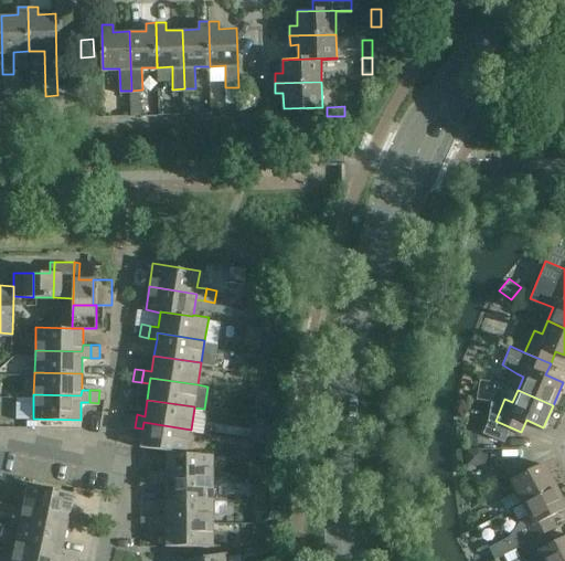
[(135,427),(137,414),(127,413),(126,425),(135,427)]
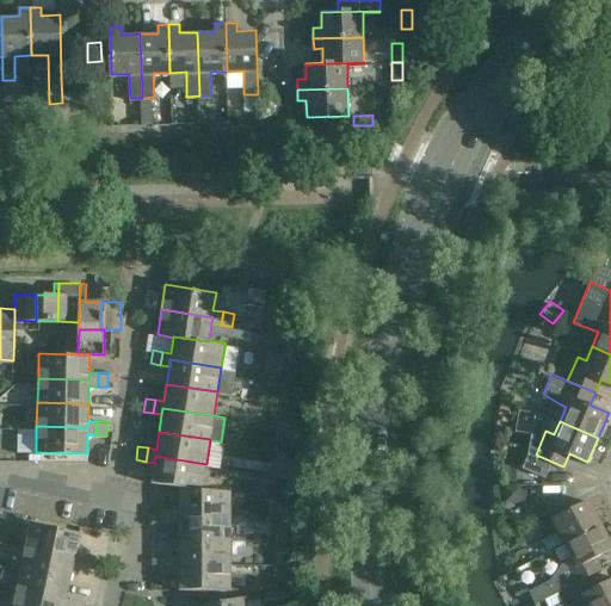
[(288,476),(289,467),(291,452),(277,450),(273,474),(288,476)]
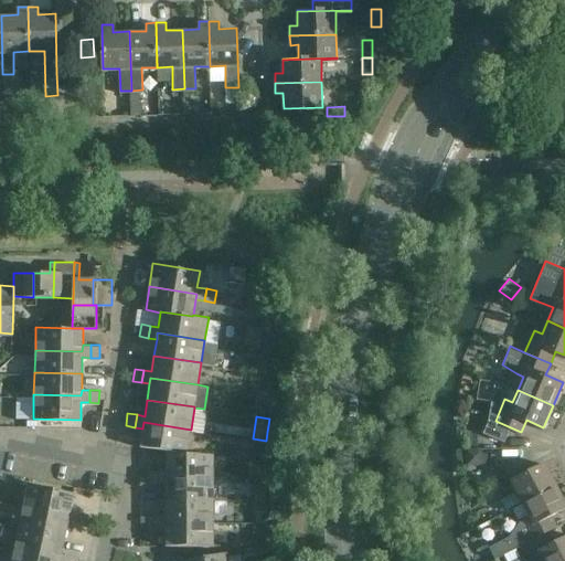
[(140,445),(166,450),(166,448),(187,453),(191,430),(144,422),(142,429),(140,445)]
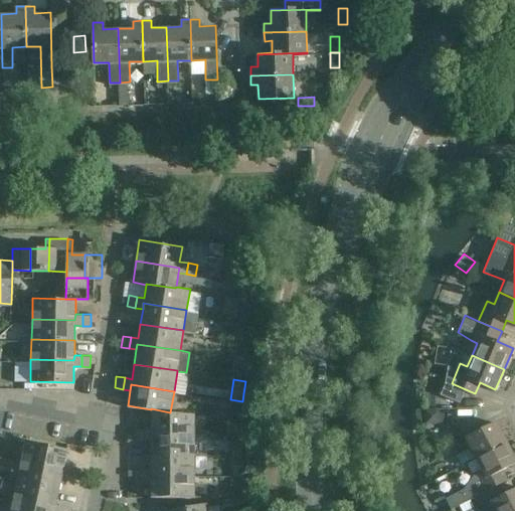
[(461,412),(460,403),(441,404),(442,412),(461,412)]
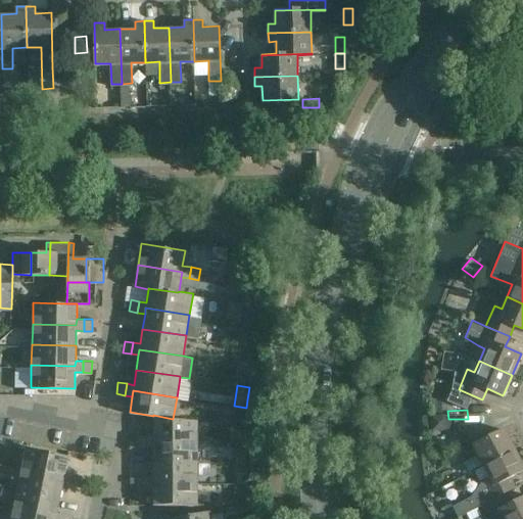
[(153,415),(153,416),(153,434),(145,434),(145,445),(153,446),(153,440),(197,440),(197,419),(173,419),(153,415)]
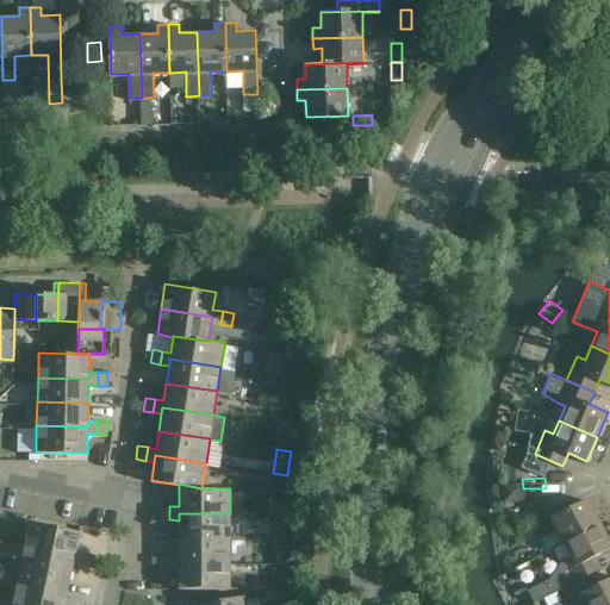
[(520,497),(520,486),(518,484),(504,485),(504,498),(520,498),(520,497)]
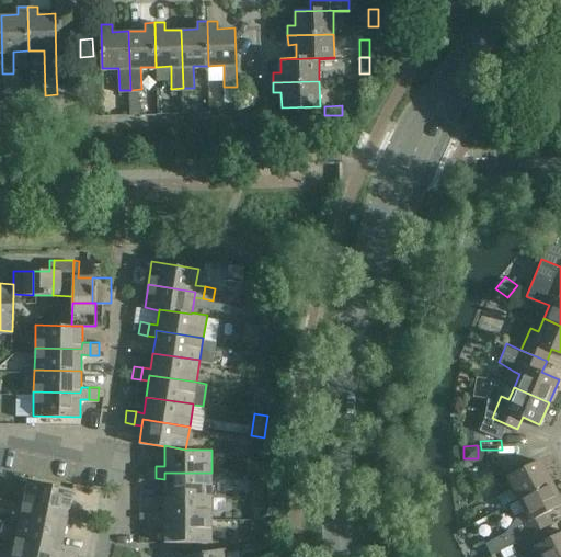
[(264,448),(249,446),(248,454),(263,457),(264,448)]
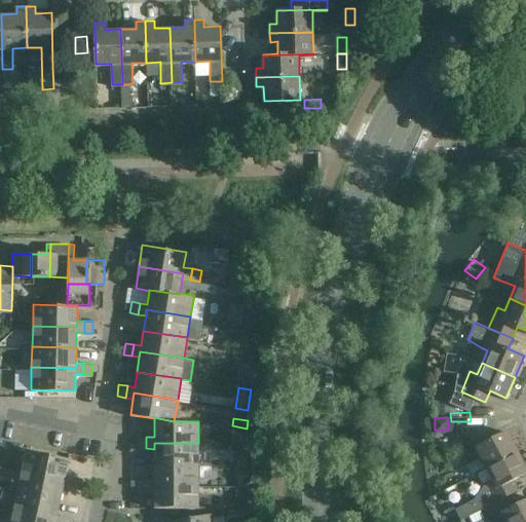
[(480,455),(486,467),(517,450),(506,430),(491,438),(486,427),(463,439),(473,458),(480,455)]
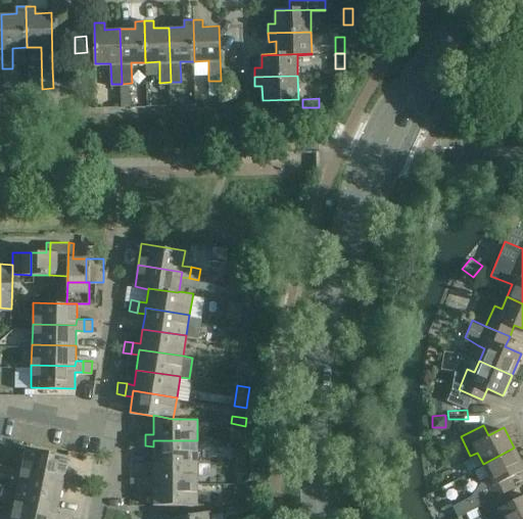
[(153,446),(153,461),(197,461),(197,440),(153,440),(153,446)]
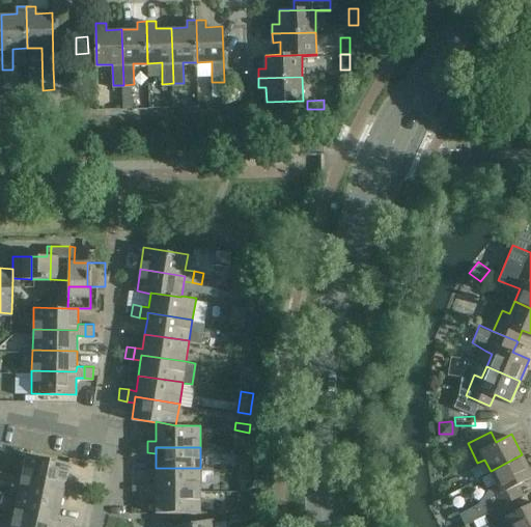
[(26,452),(22,473),(65,483),(66,478),(70,462),(26,452)]
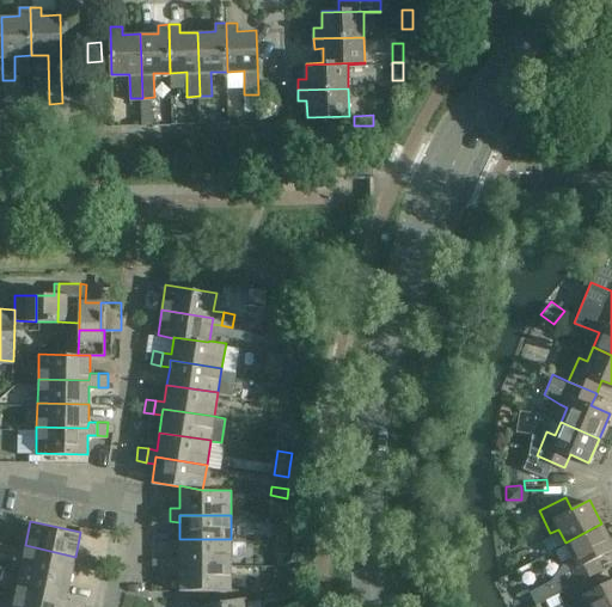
[(563,559),(564,560),(555,574),(563,580),(567,586),(565,587),(565,588),(594,574),(603,569),(597,556),(611,547),(611,543),(601,523),(565,543),(571,555),(563,559)]
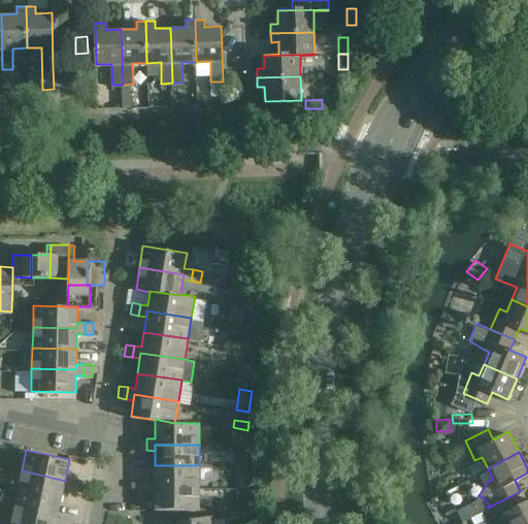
[(155,481),(147,481),(147,492),(155,492),(155,486),(199,487),(199,465),(155,465),(155,481)]
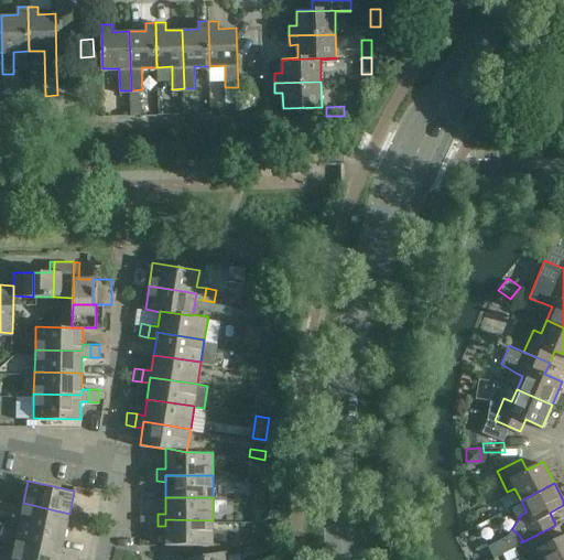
[(67,520),(76,521),(78,509),(71,508),(69,514),(23,503),(18,526),(64,536),(67,520)]
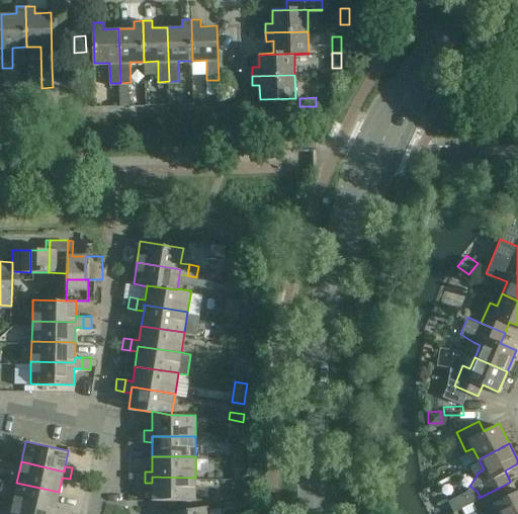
[(244,478),(244,466),(235,467),(235,478),(244,478)]
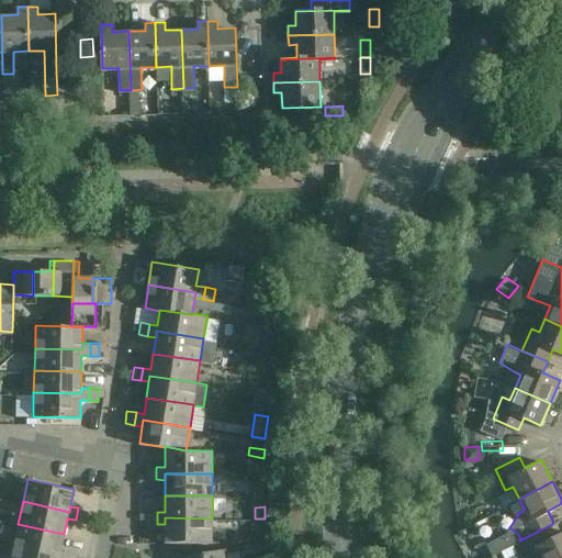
[(78,508),(76,520),(85,522),(87,510),(78,508)]
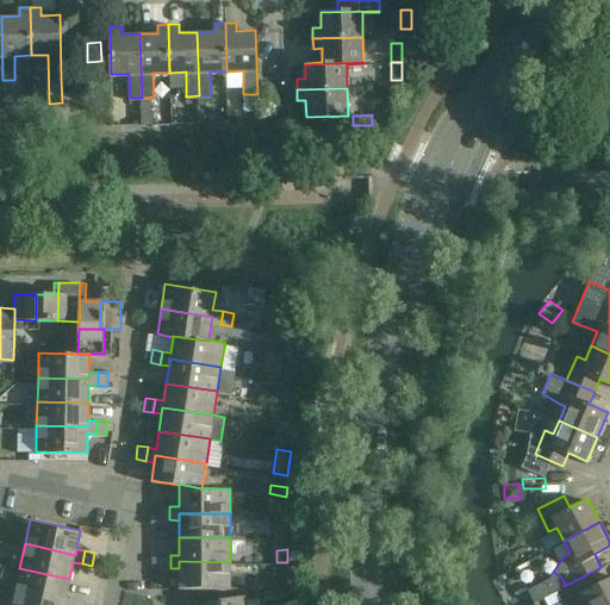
[(170,568),(170,555),(160,555),(160,568),(170,568)]
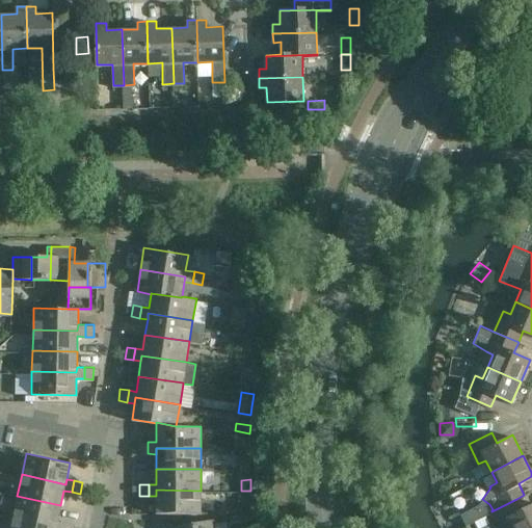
[(201,512),(201,491),(156,490),(156,496),(156,512),(201,512)]
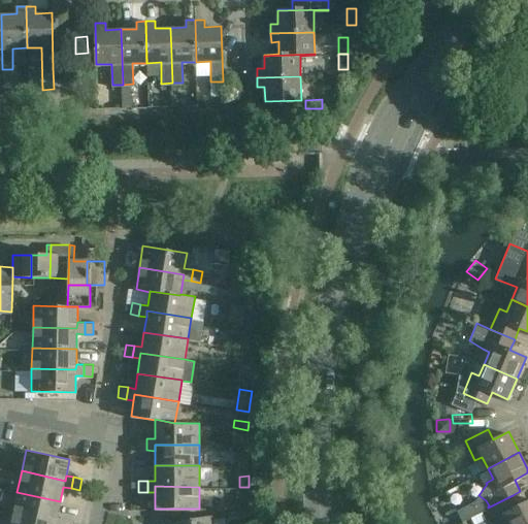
[(249,501),(249,488),(237,488),(237,501),(249,501)]
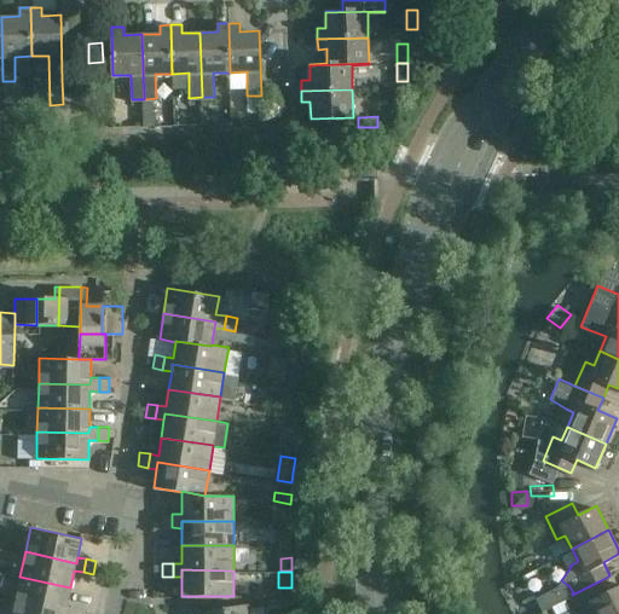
[(65,612),(67,604),(70,588),(19,577),(15,600),(65,612)]
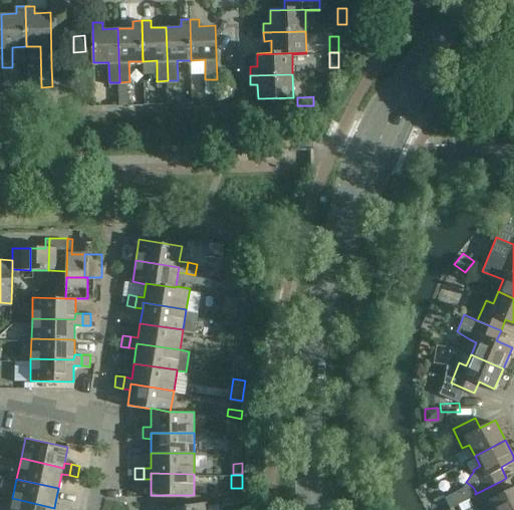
[(488,509),(493,508),(494,509),(513,509),(513,486),(504,491),(499,482),(475,494),(483,509),(488,509)]
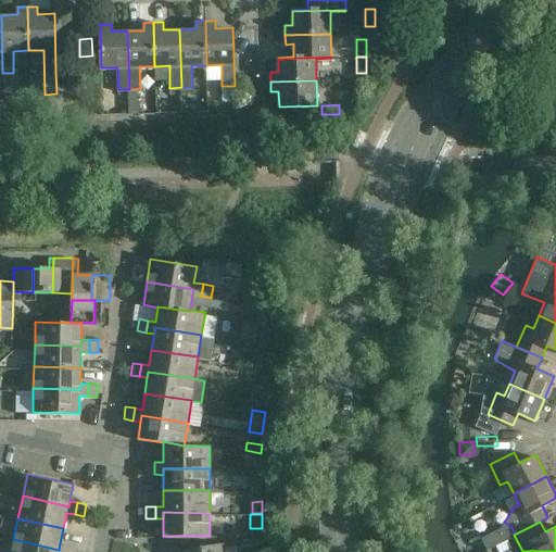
[(65,551),(67,546),(60,543),(59,550),(13,539),(11,551),(65,551)]
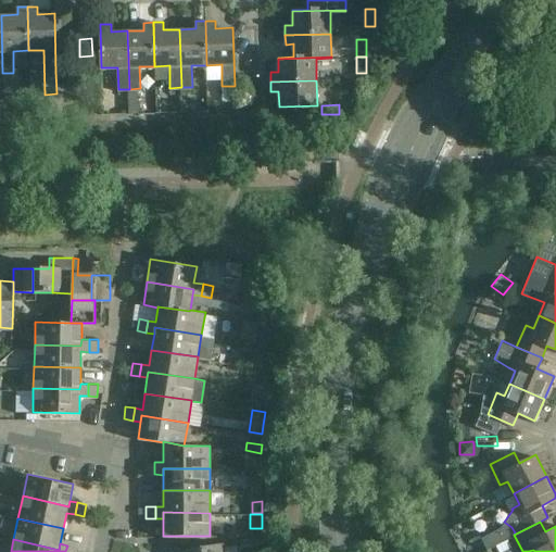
[(223,551),(220,542),(175,551),(223,551)]
